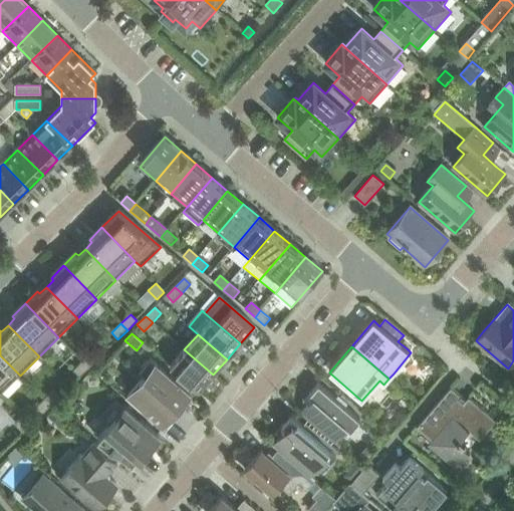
[(199,391),(213,374),(184,349),(170,365),(199,391)]
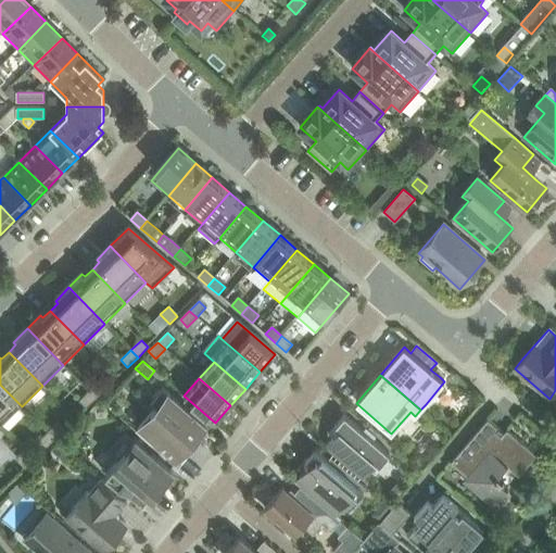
[(89,391),(97,399),(106,389),(99,381),(89,391)]
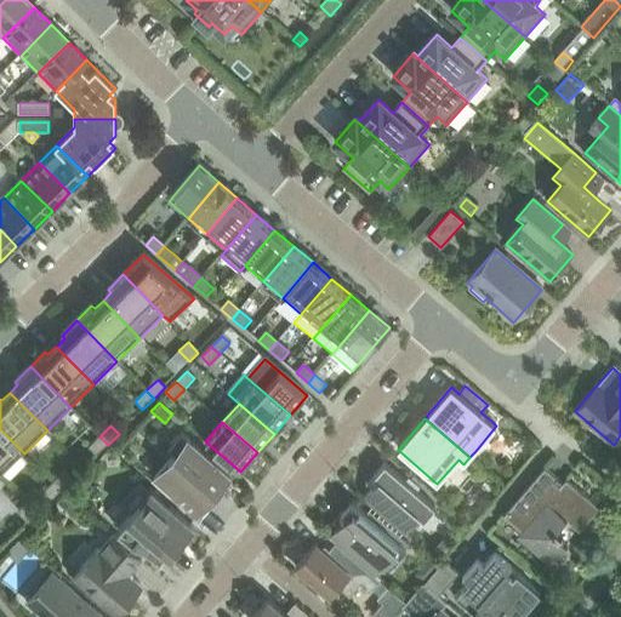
[(0,475),(0,476),(24,453),(0,429),(0,475)]
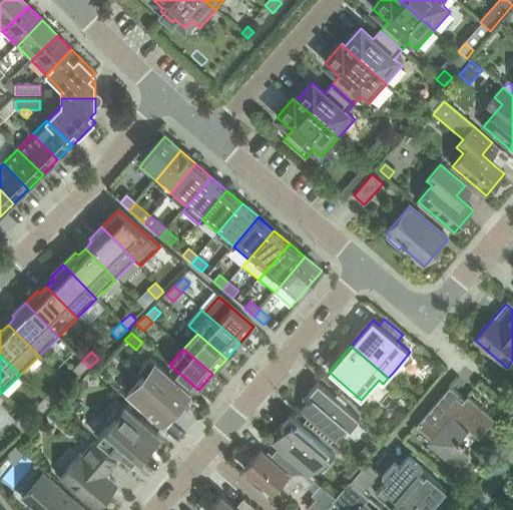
[(179,407),(190,394),(150,359),(139,372),(143,376),(127,395),(166,428),(174,418),(169,414),(177,405),(179,407)]
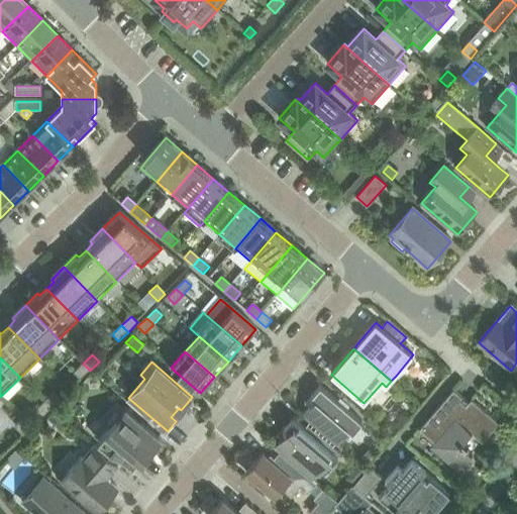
[(80,380),(90,371),(83,364),(74,374),(80,380)]
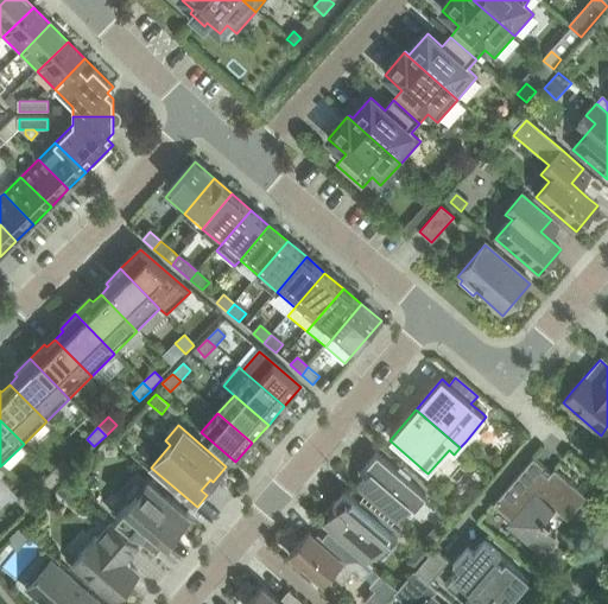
[(119,431),(111,440),(121,449),(128,439),(119,431)]
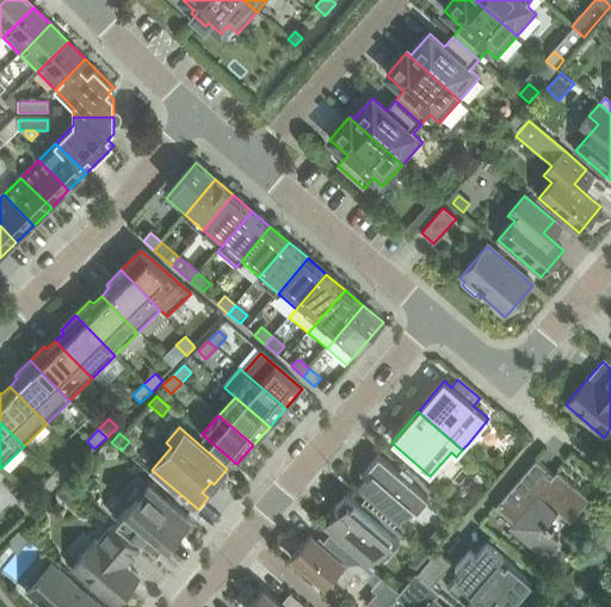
[(371,474),(357,491),(396,526),(412,508),(417,513),(429,500),(378,457),(368,470),(371,474)]
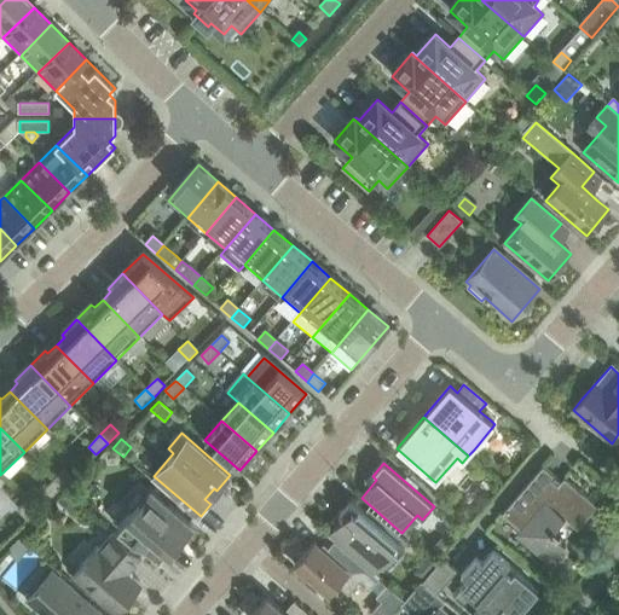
[(565,518),(578,529),(597,508),(563,479),(561,482),(543,468),(502,516),(520,531),(516,534),(549,563),(566,544),(557,538),(560,534),(555,531),(565,518)]
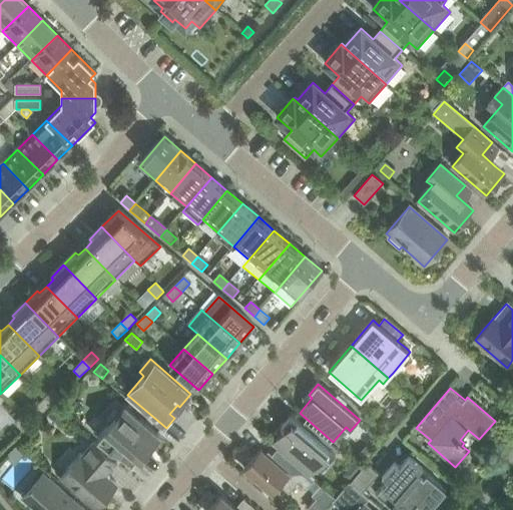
[(44,399),(50,406),(60,397),(53,390),(44,399)]
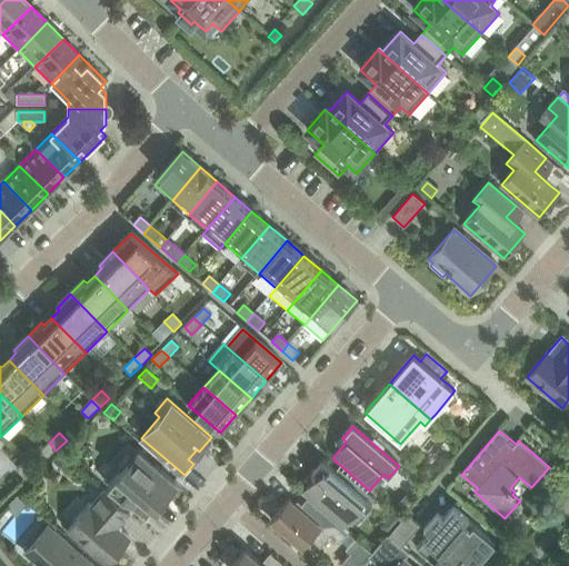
[(46,460),(56,450),(49,443),(38,454),(46,460)]
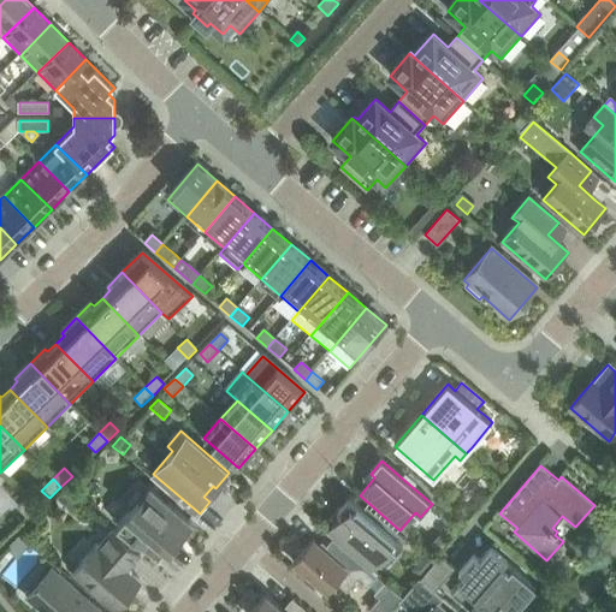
[(158,562),(191,523),(150,488),(117,527),(158,562)]
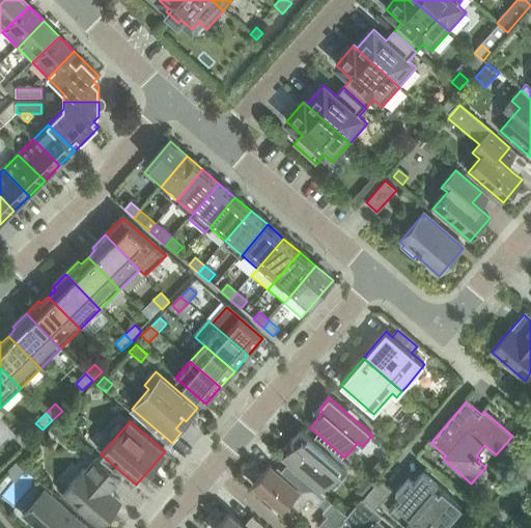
[(49,432),(59,441),(65,433),(56,424),(49,432)]
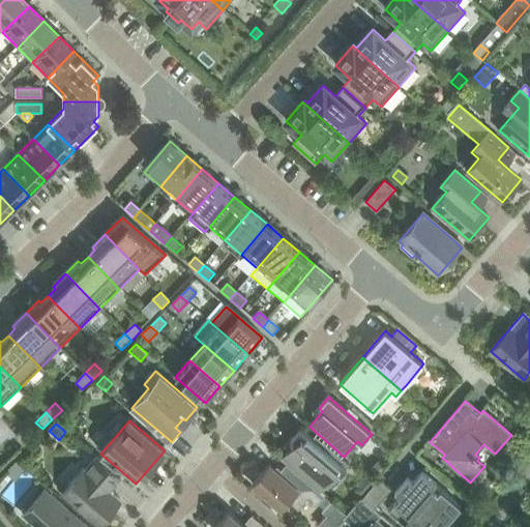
[(294,444),(281,460),(287,465),(297,473),(316,490),(320,493),(332,477),(336,481),(350,467),(322,443),(319,446),(300,430),(290,441),(294,444)]
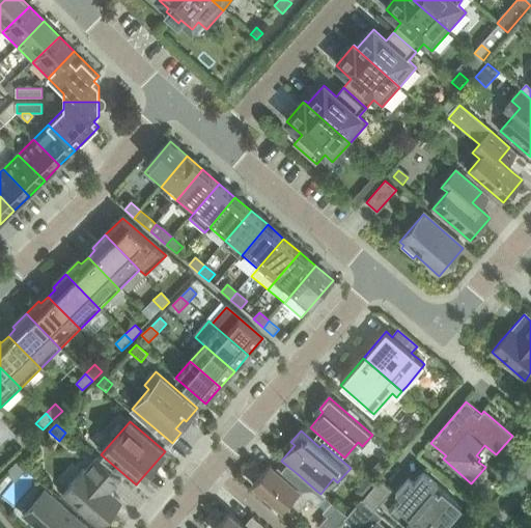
[(24,448),(32,440),(24,432),(16,439),(24,448)]
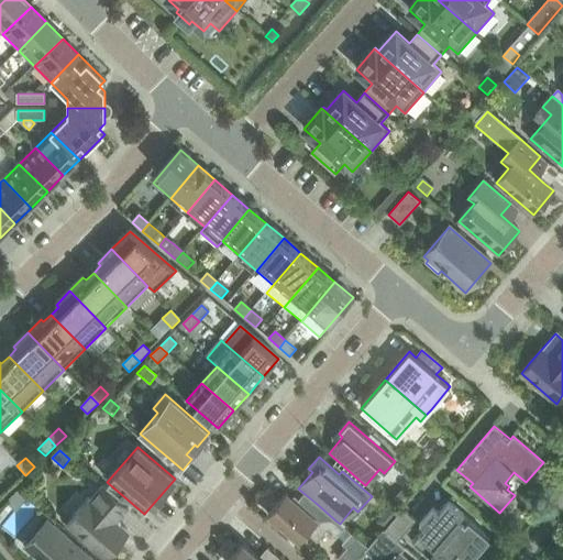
[(129,508),(103,486),(90,502),(89,500),(66,526),(105,559),(107,559),(128,534),(116,523),(129,508)]
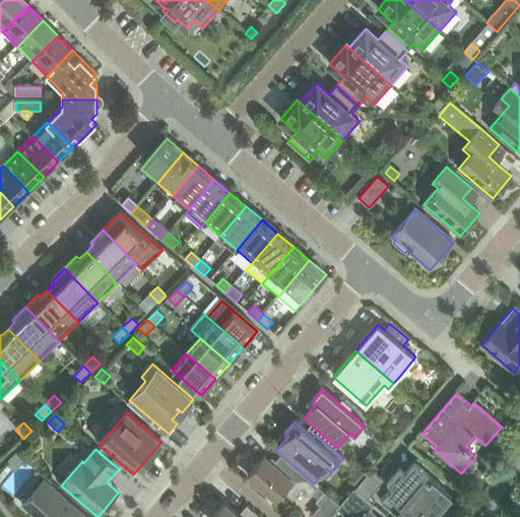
[(372,454),(365,462),(372,468),(379,460),(372,454)]
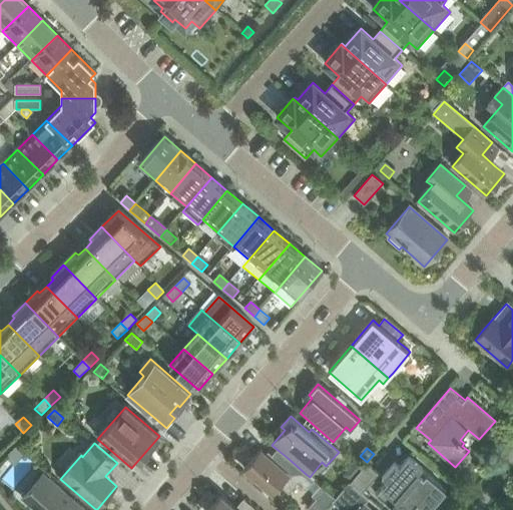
[(4,459),(12,466),(21,456),(13,449),(4,459)]
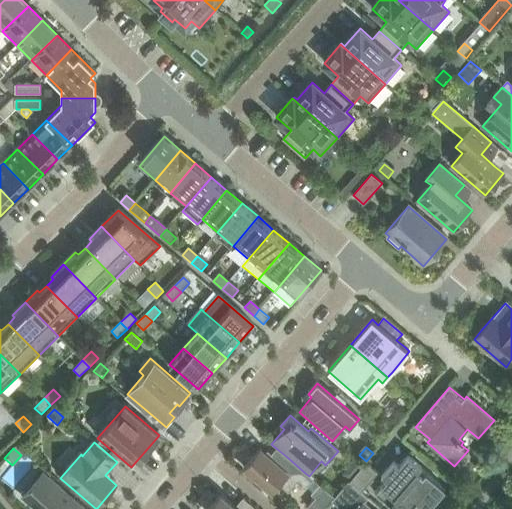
[(260,450),(243,469),(272,494),(280,484),(290,493),(298,484),(305,490),(314,480),(309,476),(305,473),(287,457),(277,449),(269,458),(260,450)]
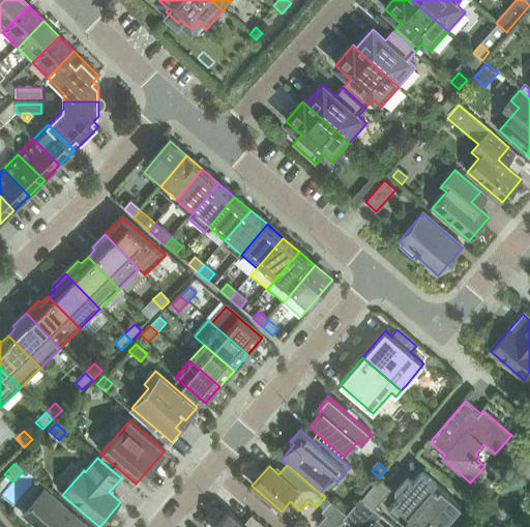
[(443,526),(461,506),(421,473),(411,485),(408,482),(401,491),(404,494),(388,511),(405,526),(423,526),(427,523),(430,525),(431,523),(435,526),(443,526)]
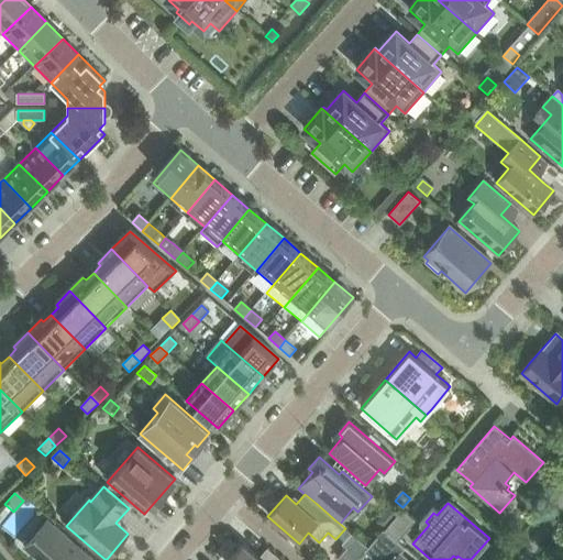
[(390,507),(376,524),(383,530),(398,513),(390,507)]
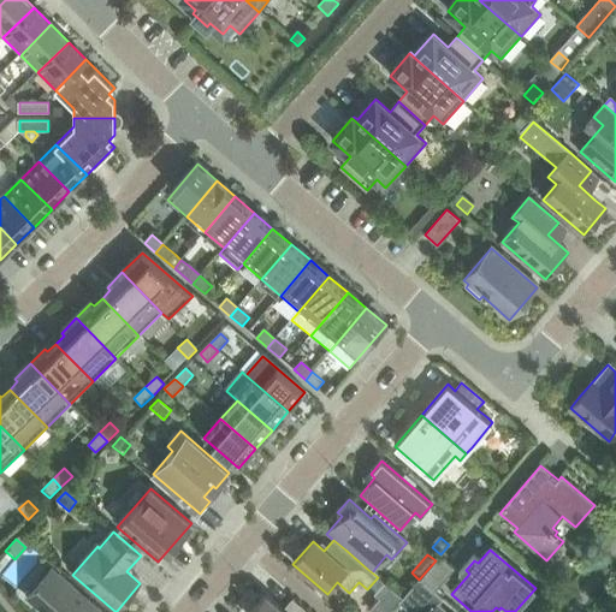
[(434,593),(455,570),(440,558),(421,581),(420,581),(434,593)]
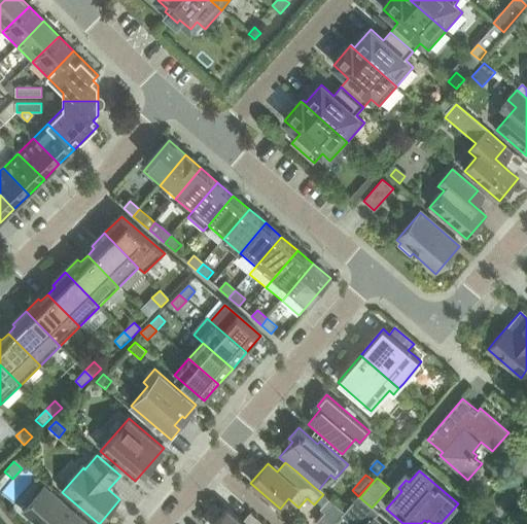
[(84,523),(44,489),(24,513),(36,523),(84,523)]
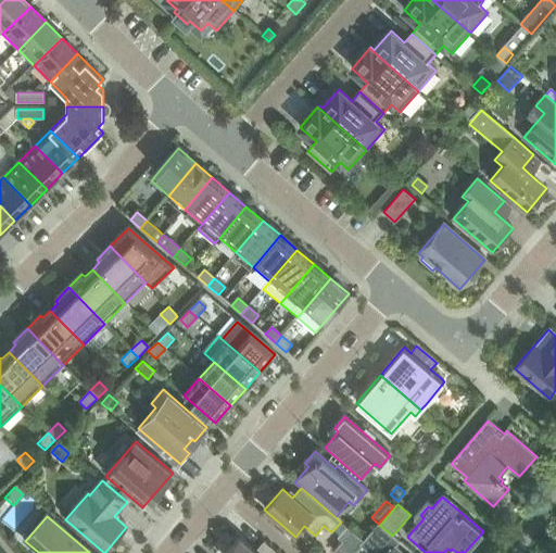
[(379,525),(380,525),(378,524),(363,541),(359,545),(367,552),(397,552),(394,549),(400,542),(392,536),(379,525)]
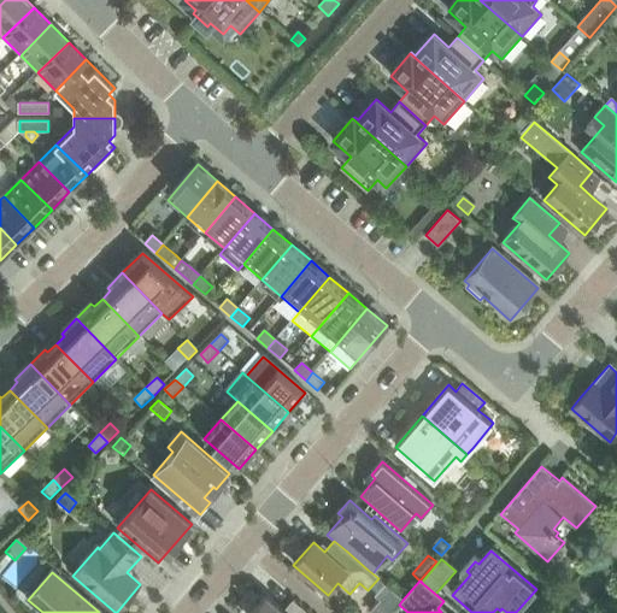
[(380,601),(370,612),(392,612),(399,605),(403,600),(386,585),(375,597),(380,601)]
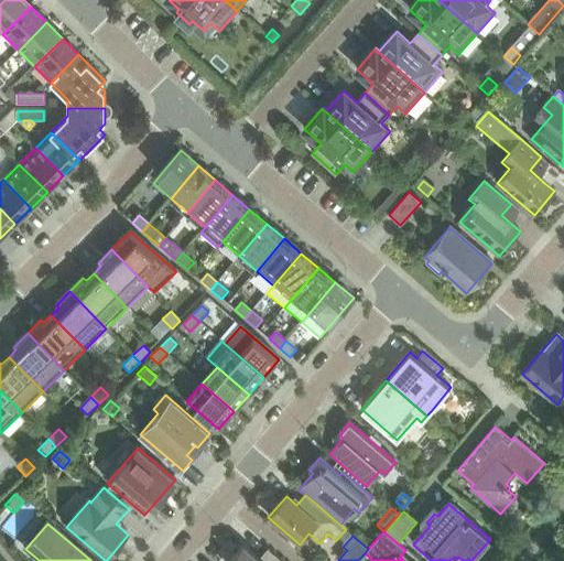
[(280,560),(274,556),(270,560),(260,560),(243,546),(230,560),(280,560)]
